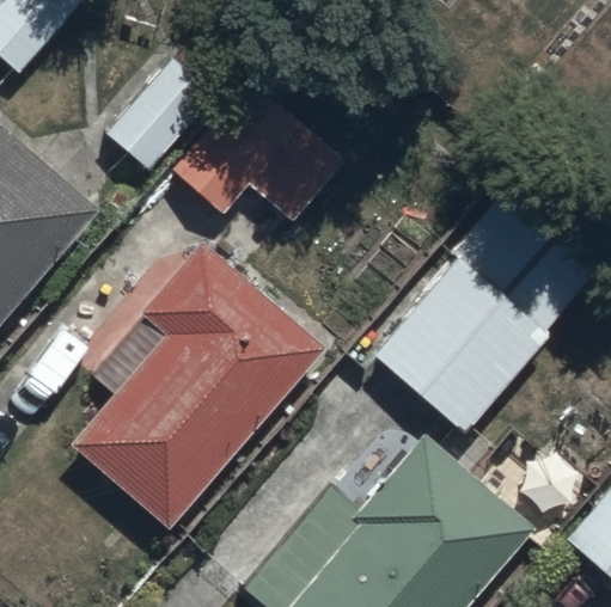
[(0,0),(0,61),(18,77),(81,0),(0,0)]
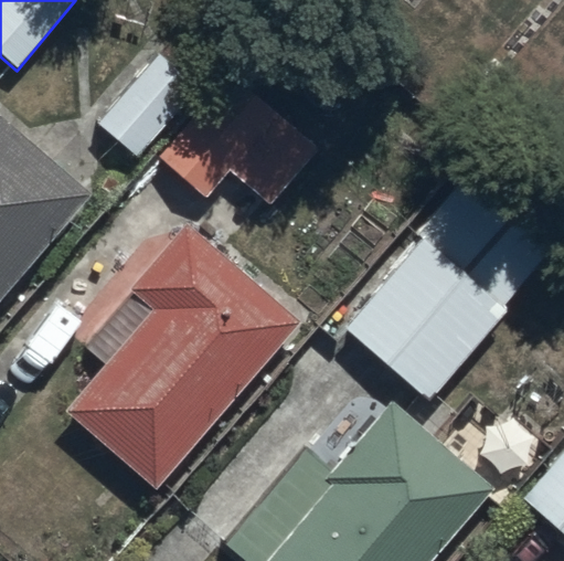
[(195,86),(157,54),(99,124),(138,156),(195,86)]
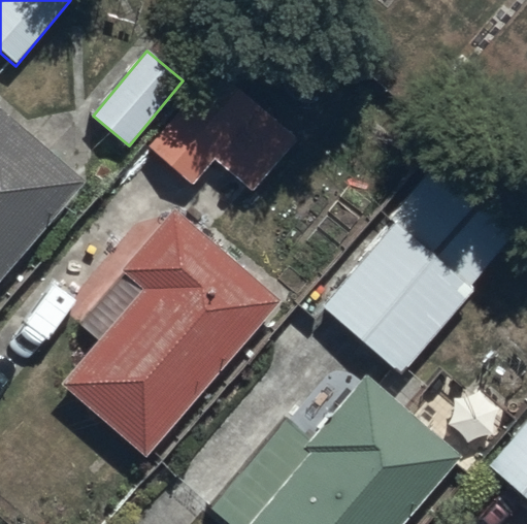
[(191,183),(213,158),(252,192),(298,139),(219,69),(150,146),(191,183)]
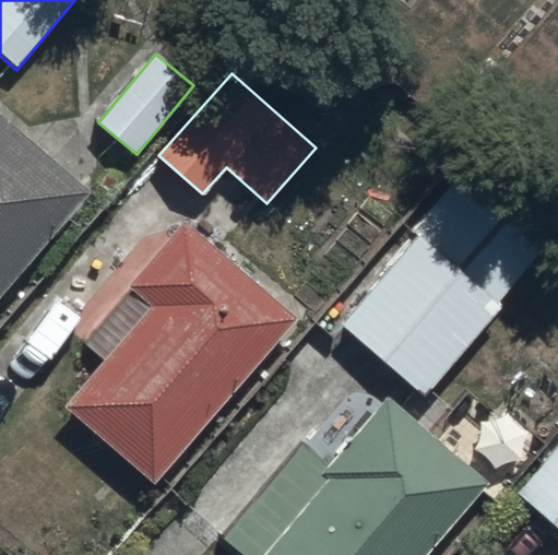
[(0,295),(88,193),(0,116),(0,295)]
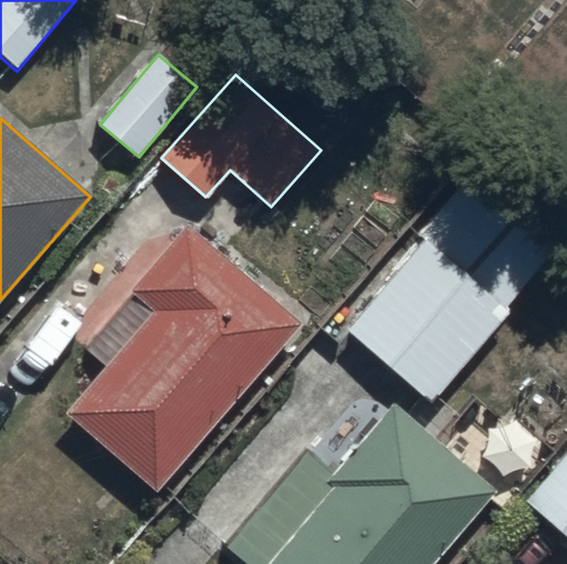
[(479,162),(342,324),(433,402),(509,311),(505,306),(565,235),(479,162)]
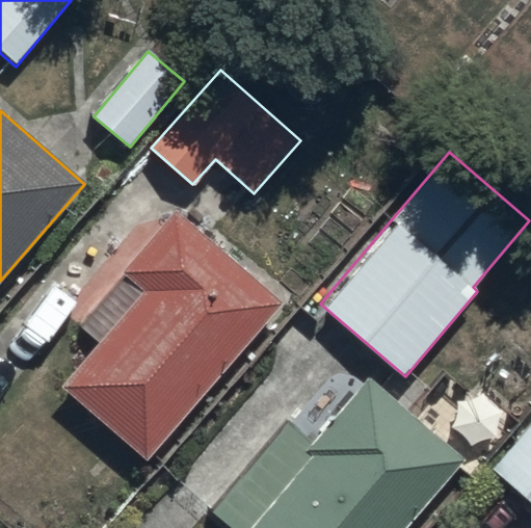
[(284,304),(174,210),(122,271),(125,274),(78,328),(96,344),(60,387),(150,463),(284,304)]
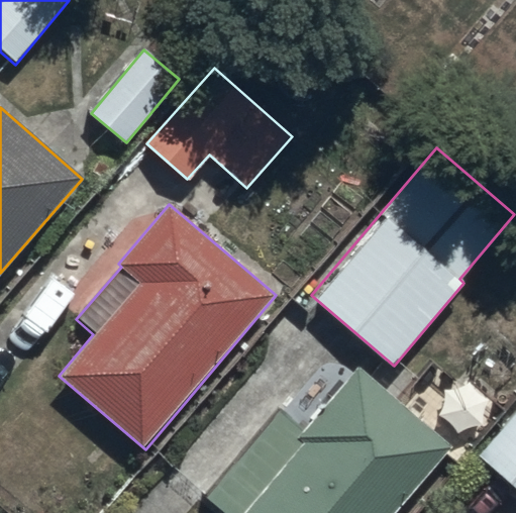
[(282,409),(201,500),(215,512),(394,512),(450,449),(357,368),(303,428),(282,409)]
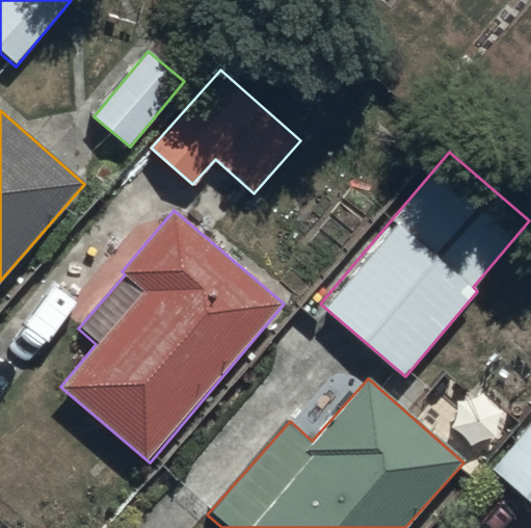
[(530,420),(488,471),(530,505),(530,420)]
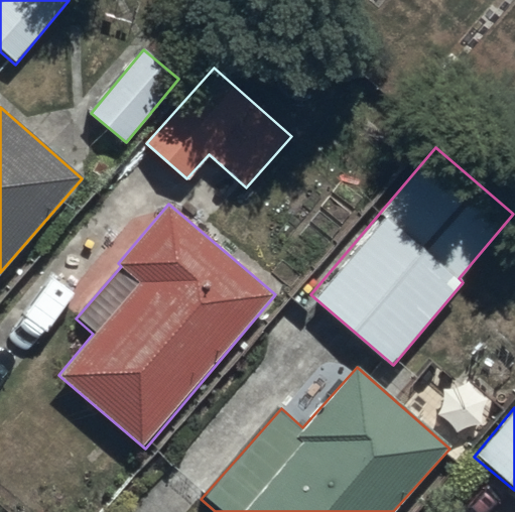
All buildings are outlined.
